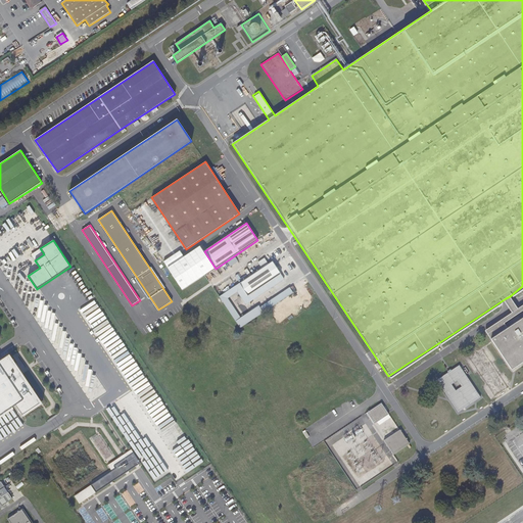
[(215,269),(200,246),(168,268),(183,290),(215,269)]
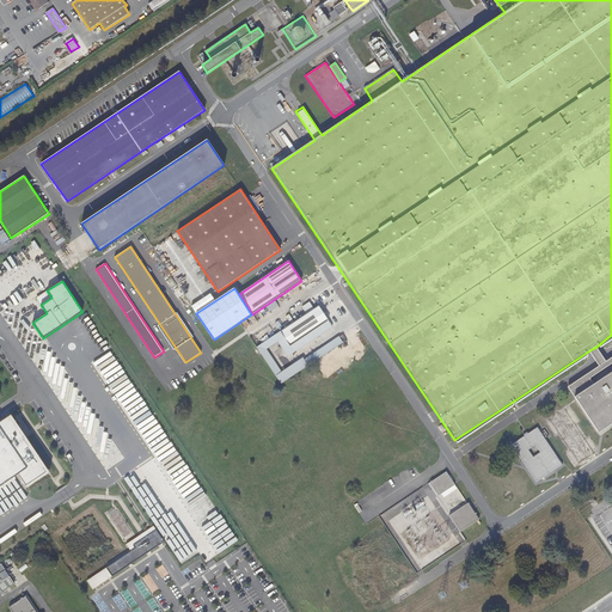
[(41,305),(51,298),(47,291),(36,298),(41,305)]
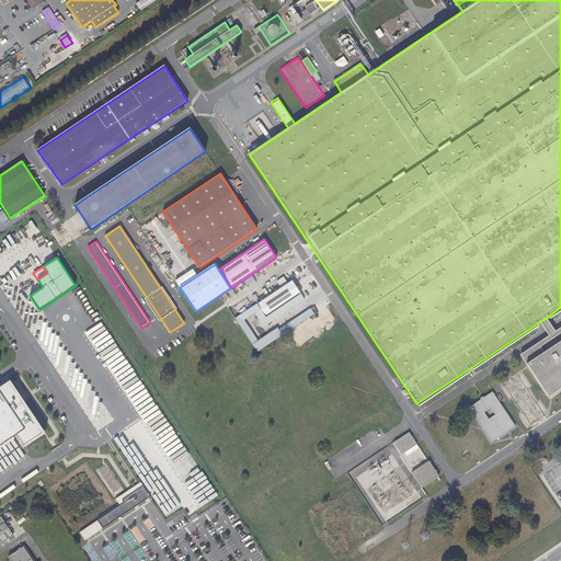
[(265,318),(301,295),(293,281),(256,305),(265,318)]
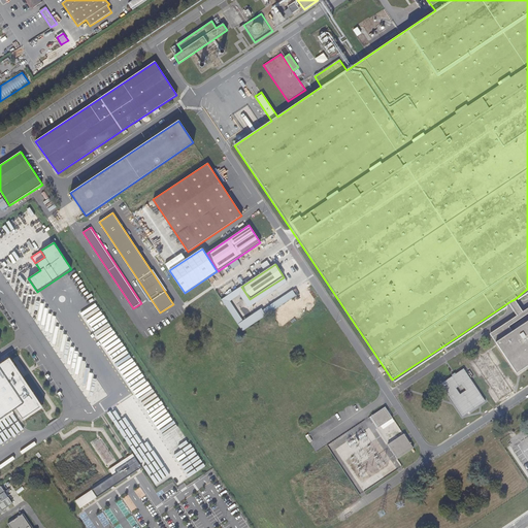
[(287,283),(284,277),(250,299),(241,287),(222,299),(242,331),(266,316),(262,310),(261,308),(242,321),(230,301),(239,295),(249,307),(287,283)]
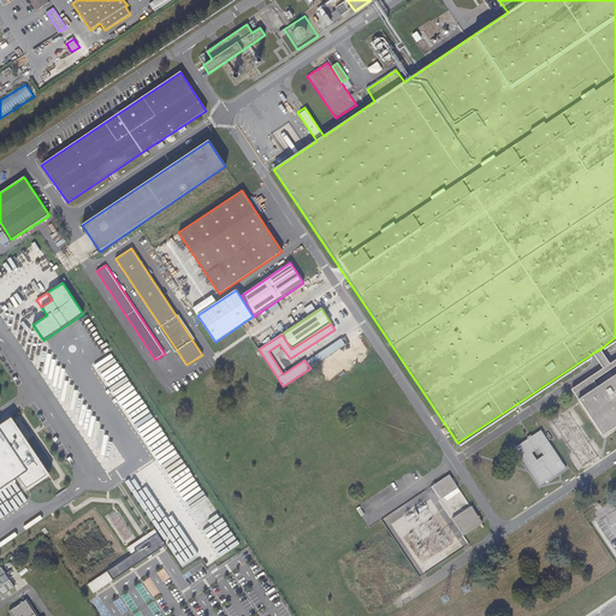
[(306,362),(311,368),(345,345),(342,339),(306,362)]
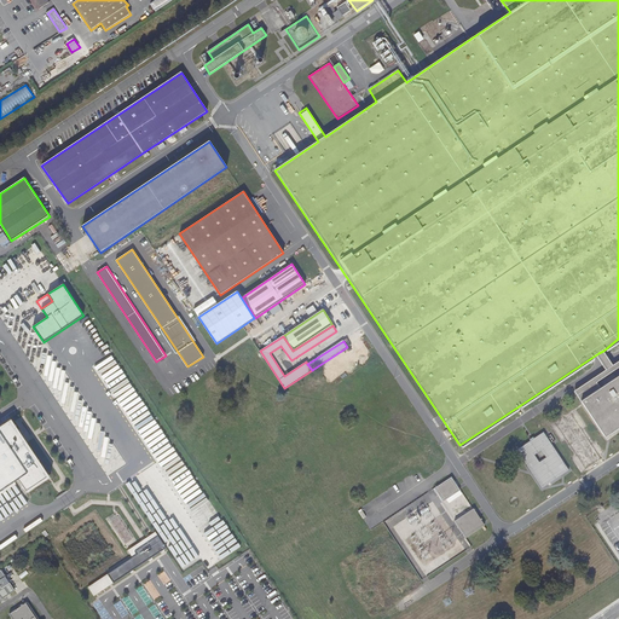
[(599,353),(595,356),(602,366),(606,371),(609,369),(613,365),(611,362),(603,351),(599,353)]
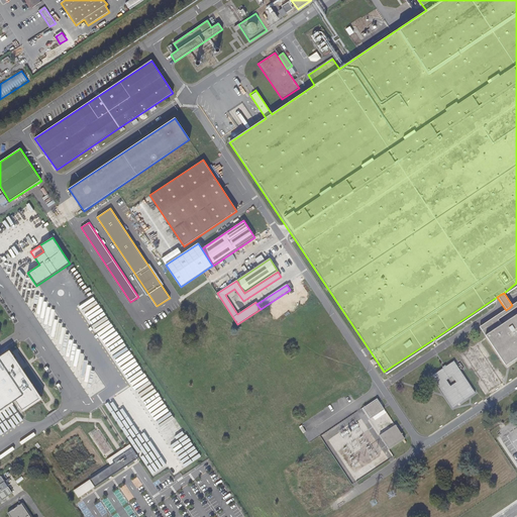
[(509,308),(506,310),(480,326),(486,335),(489,333),(502,325),(498,320),(516,307),(516,302),(512,305),(509,308)]
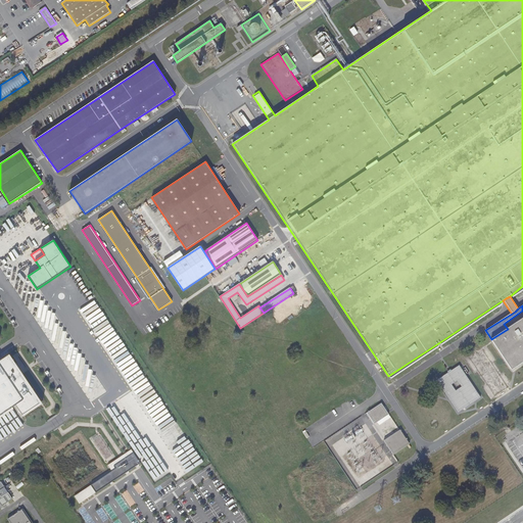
[(514,368),(522,362),(522,318),(508,329),(494,337),(514,368)]
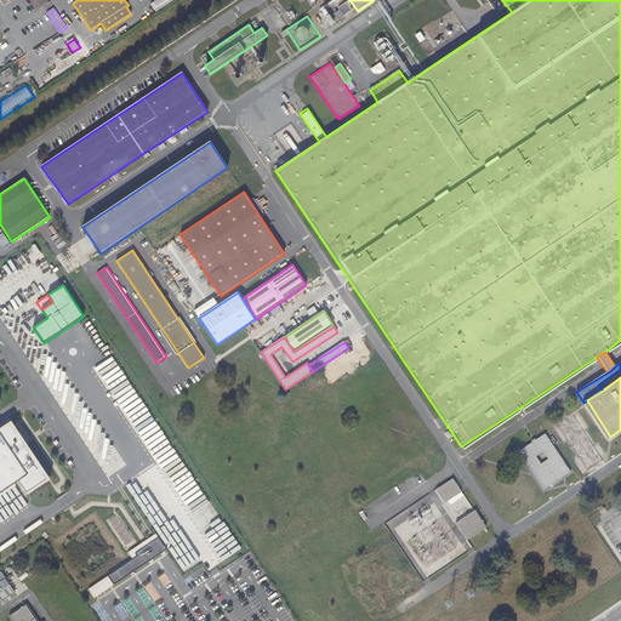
[(584,403),(607,440),(610,437),(587,400),(584,403)]
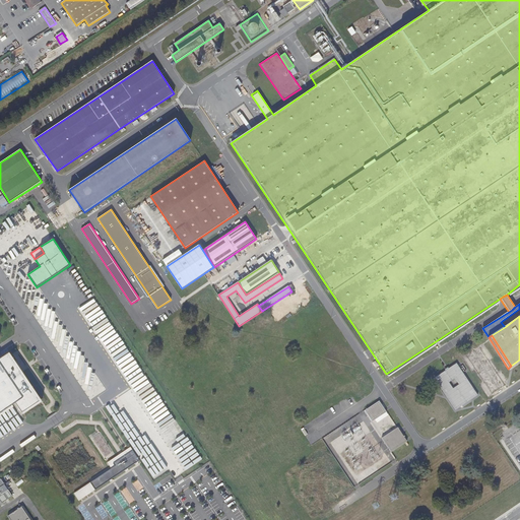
[(0,412),(15,403),(21,413),(40,401),(8,353),(0,359),(0,412)]
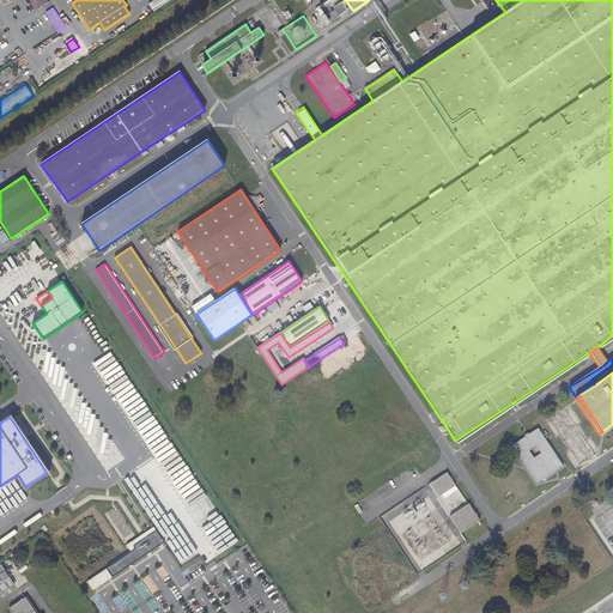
[(527,436),(514,445),(538,483),(564,466),(540,429),(527,436)]
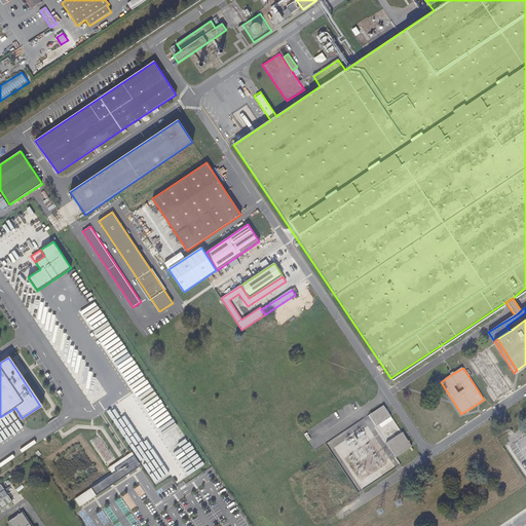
[(383,405),(368,415),(376,426),(390,416),(383,405)]
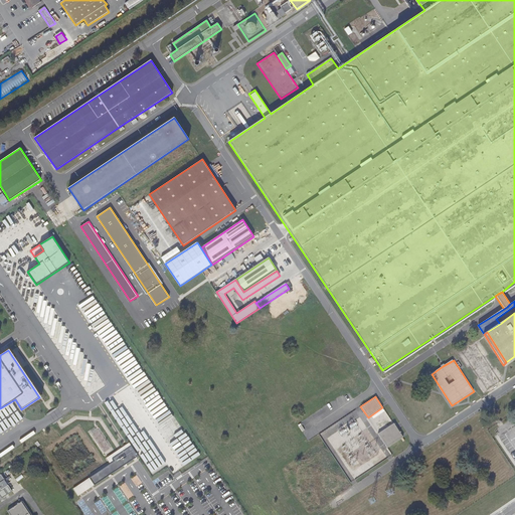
[(391,419),(376,430),(385,444),(400,434),(391,419)]
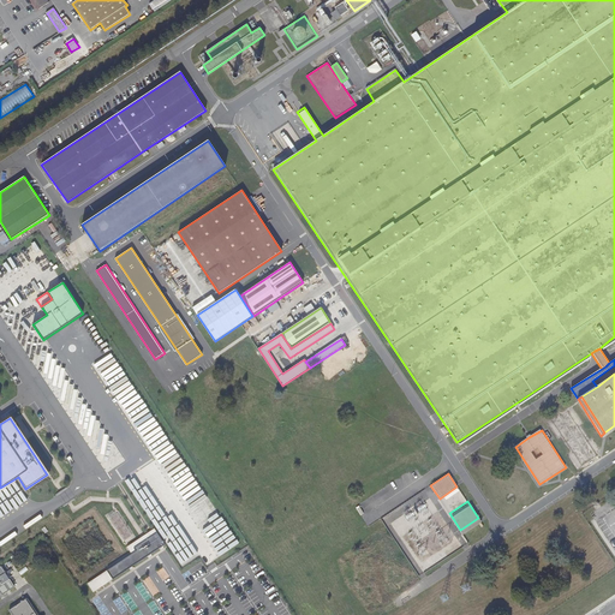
[(133,548),(157,532),(154,529),(126,547),(131,554),(136,551),(133,548)]
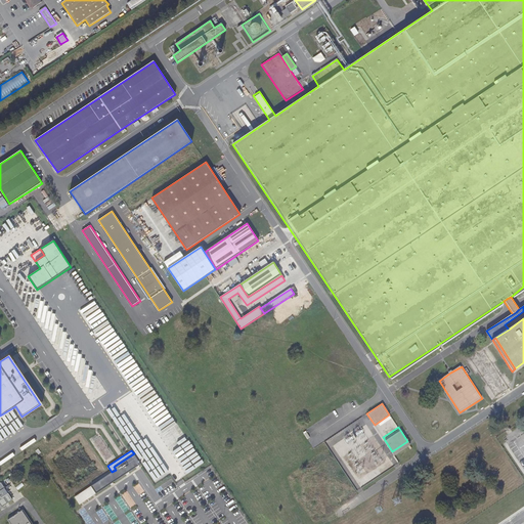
[(96,494),(140,465),(134,453),(114,467),(116,470),(112,472),(91,486),(96,494)]
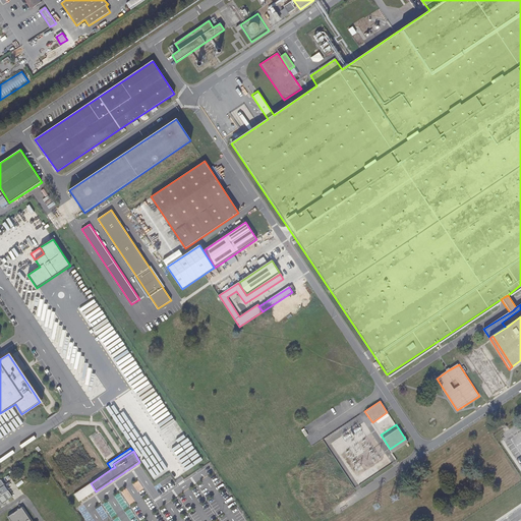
[(0,501),(2,504),(12,497),(1,479),(0,479),(0,501)]
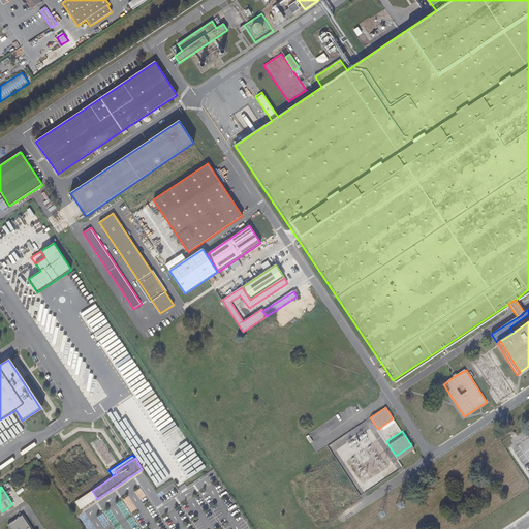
[(81,510),(97,499),(92,491),(75,502),(81,510)]
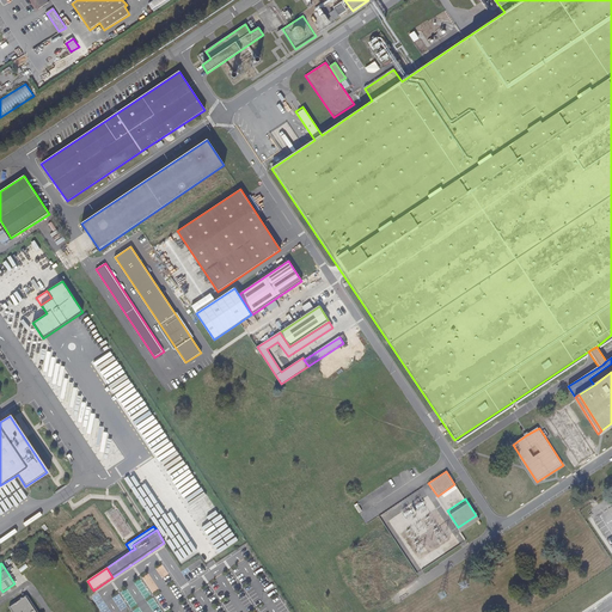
[(36,611),(25,595),(10,606),(12,611),(36,611)]
